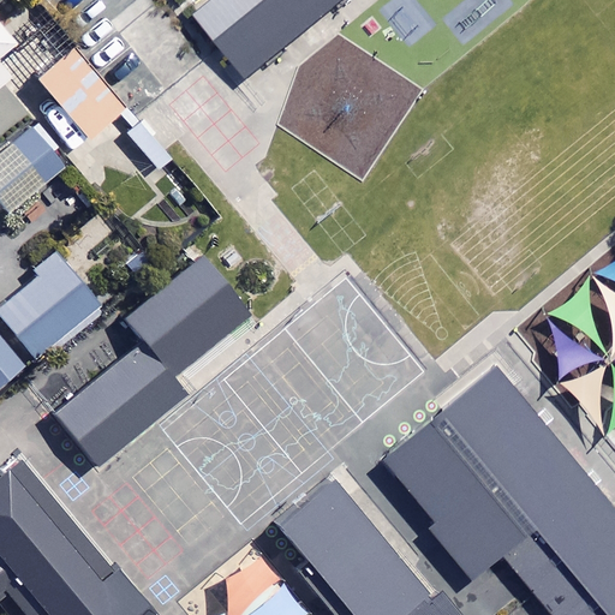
[(207,0),(185,18),(236,81),(334,0),(207,0)]
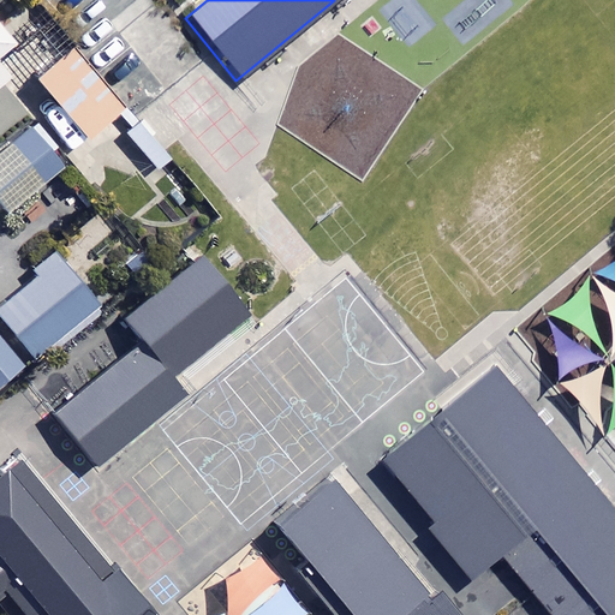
[(118,112),(45,21),(9,51),(82,142),(118,112)]
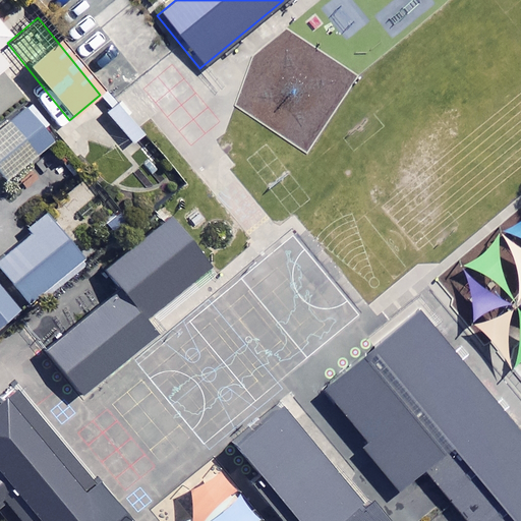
[(51,145),(23,110),(0,127),(0,178),(3,183),(51,145)]
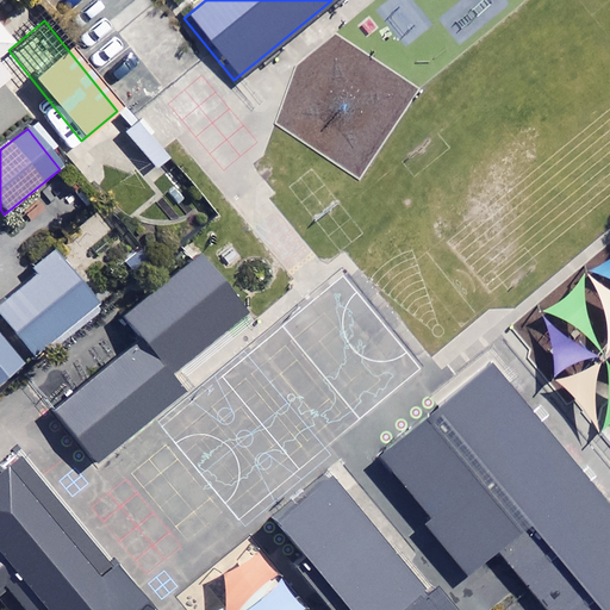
[(98,309),(51,251),(27,269),(32,275),(0,300),(0,319),(33,361),(98,309)]
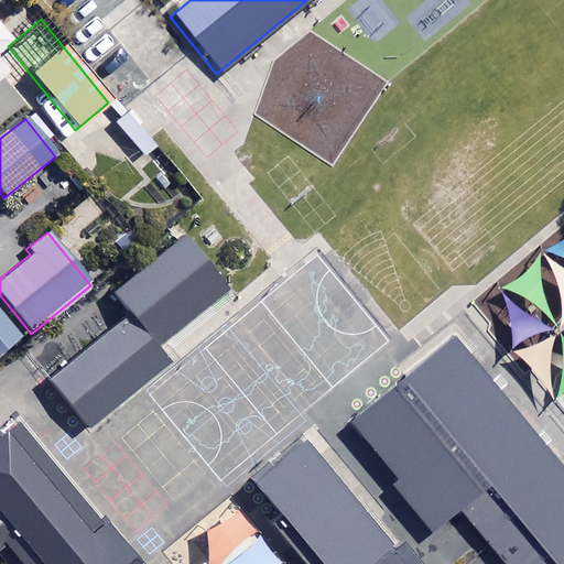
[(116,290),(134,313),(50,379),(89,429),(174,361),(160,344),(230,288),(187,234),(116,290)]
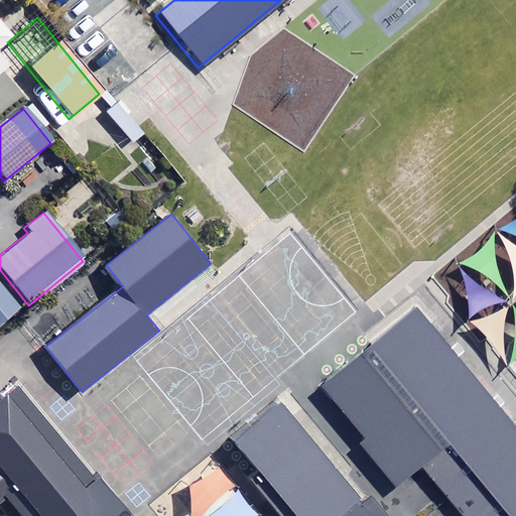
[(0,319),(14,308),(0,291),(0,319)]
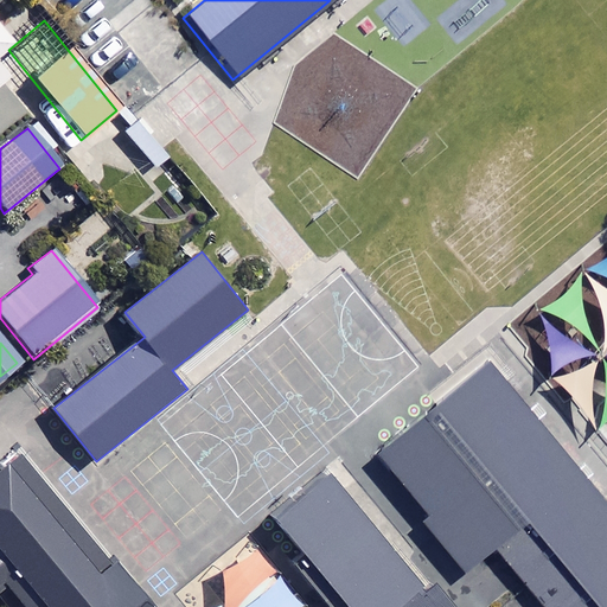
[(466,574),(497,549),(543,606),(606,606),(606,502),(491,360),(378,453),(429,516),(423,522),(466,574)]
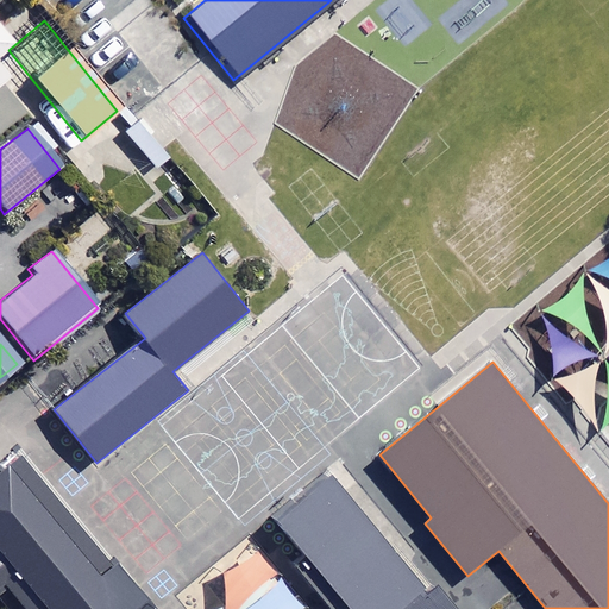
[(458,608),(438,585),(429,592),(328,470),(271,516),(306,558),(295,566),(331,608),(157,608),(114,557),(110,560),(23,454),(4,470),(0,465),(0,591),(6,586),(24,608),(458,608)]
